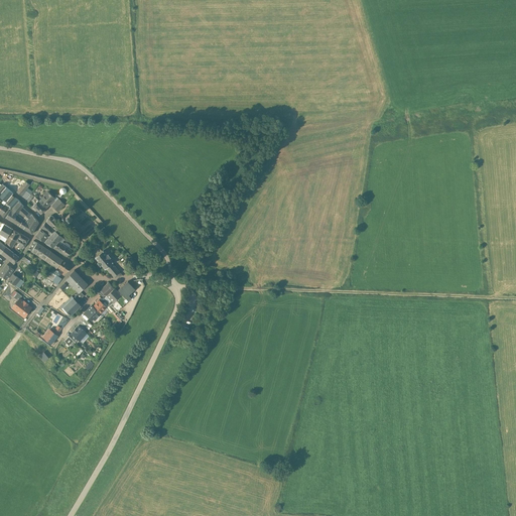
[(26,181),(17,192),(21,196),(30,184),(26,181)]
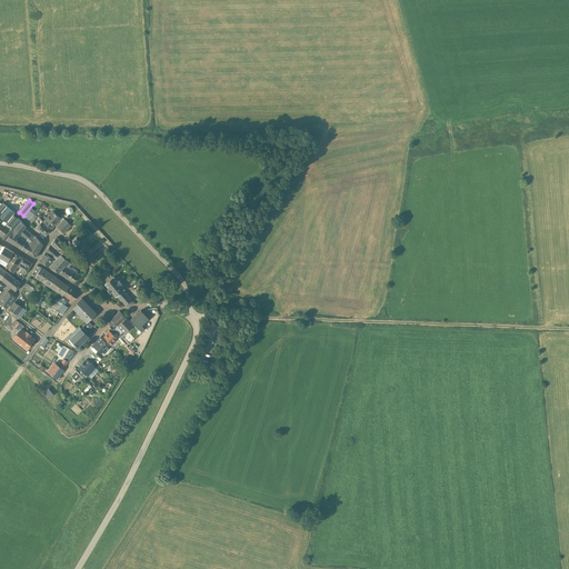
[(0,232),(7,225),(13,217),(16,215),(7,207),(0,216),(0,232)]
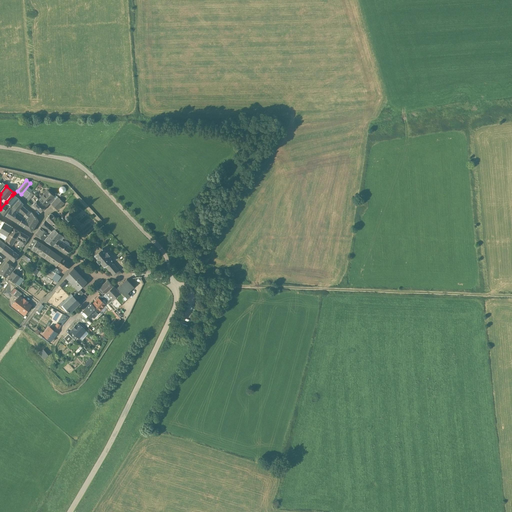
[(26,190),(22,195),(26,198),(29,195),(30,193),(26,190)]
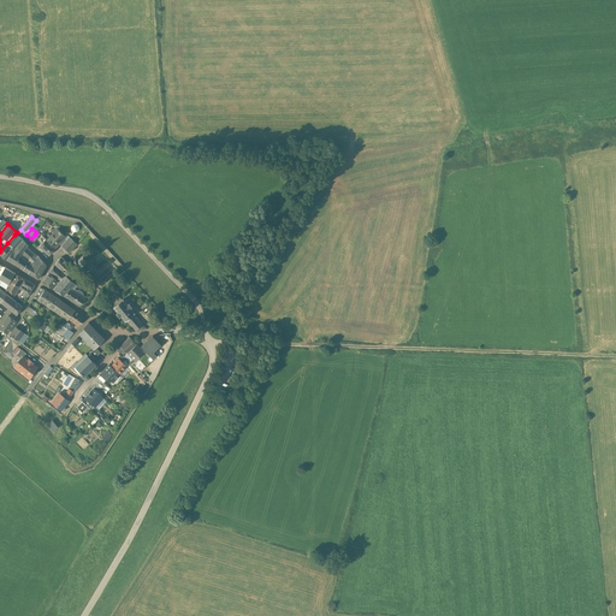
[(57,230),(47,240),(55,248),(59,243),(65,238),(57,230)]
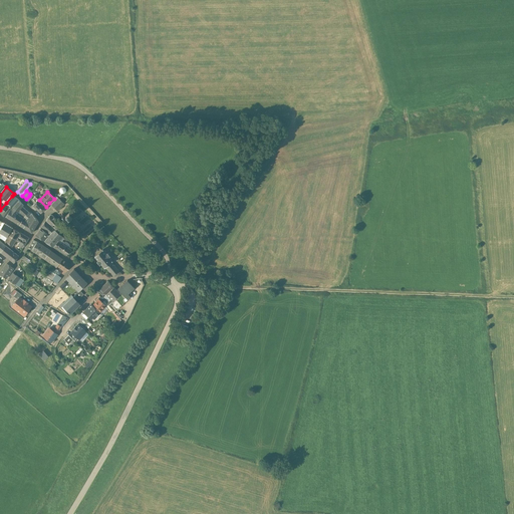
[(12,196),(6,203),(9,205),(11,204),(15,199),(12,196)]
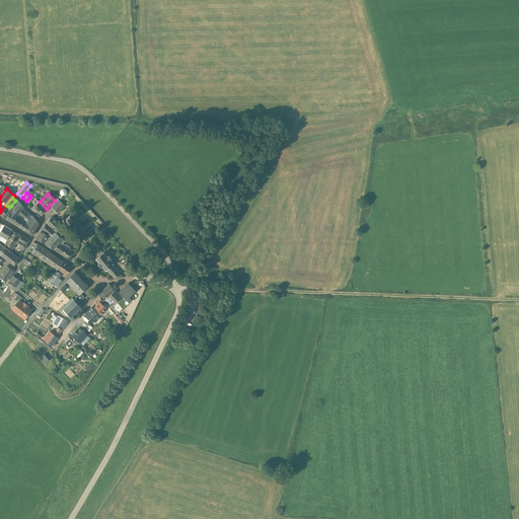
[(65,206),(59,200),(57,203),(52,207),(59,213),(65,206)]
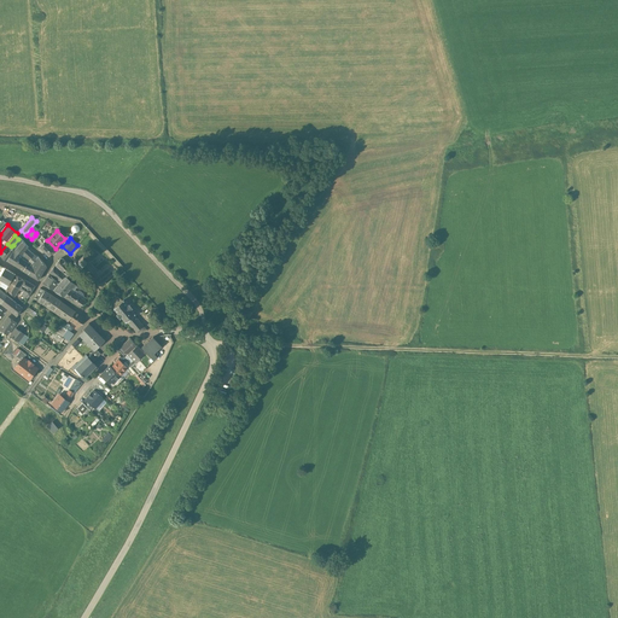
[(47,240),(46,240),(39,248),(50,256),(56,249),(47,240)]
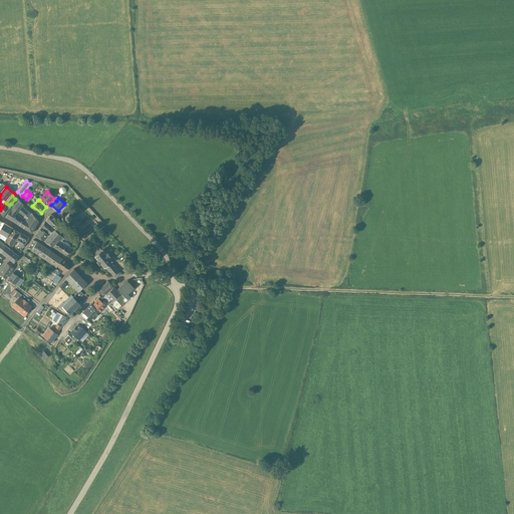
[(6,203),(0,210),(0,212),(3,214),(9,205),(6,203)]
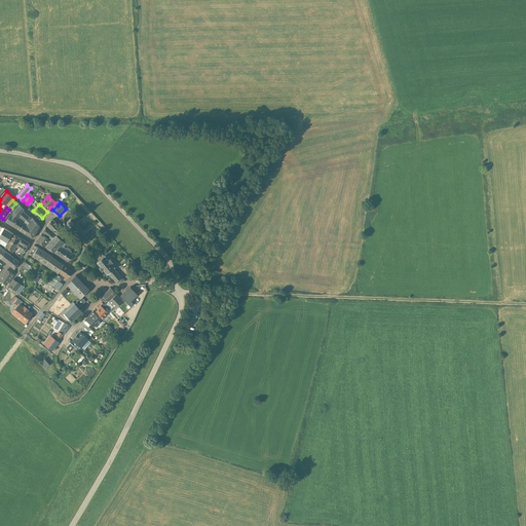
[(9,210),(3,219),(7,222),(12,214),(13,213),(9,210)]
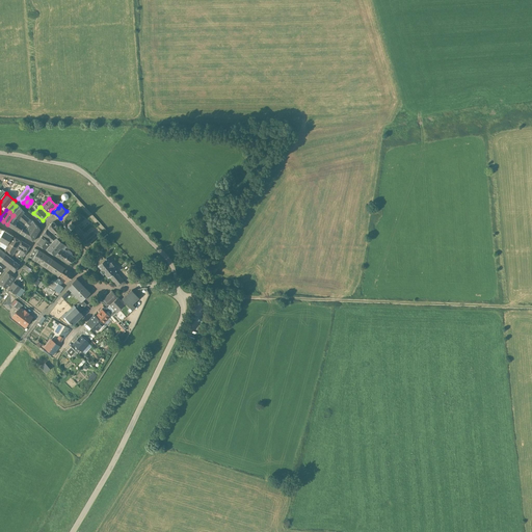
[(23,217),(17,212),(15,214),(14,215),(21,220),(23,217)]
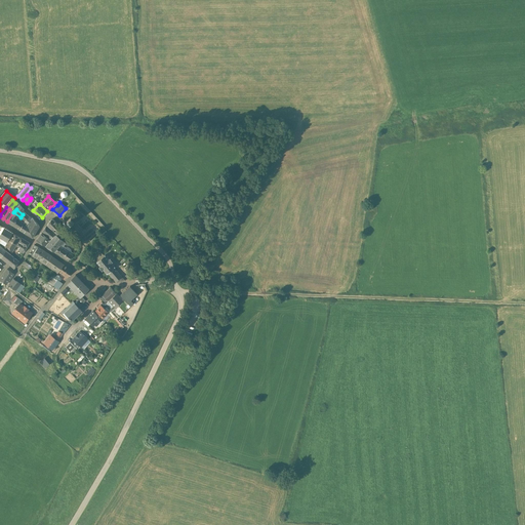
[(13,212),(12,213),(7,221),(13,226),(17,219),(18,219),(21,217),(13,212)]
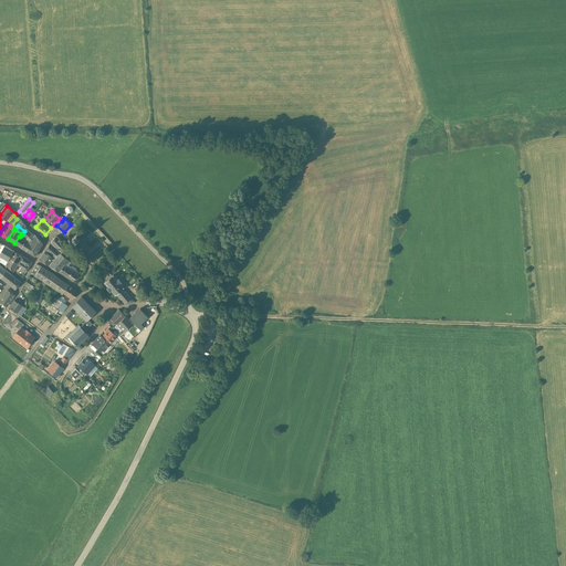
[(31,238),(24,231),(22,234),(20,237),(23,240),(27,242),(31,238)]
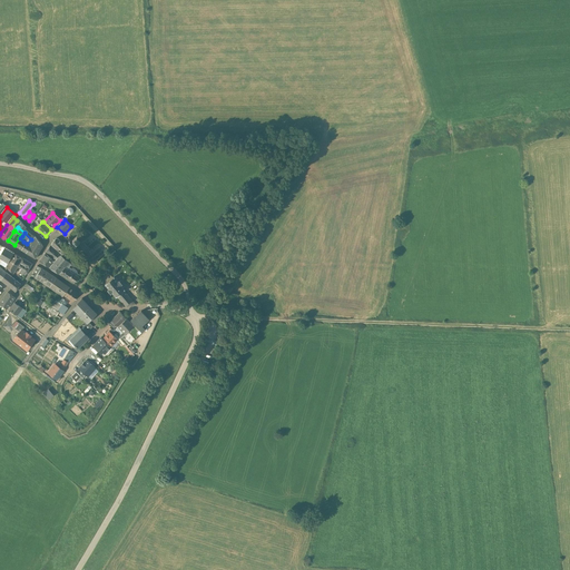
[(80,239),(77,235),(72,239),(75,242),(75,243),(75,244),(76,244),(82,253),(84,253),(85,255),(88,255),(89,254),(90,251),(88,248),(81,239),(80,239)]
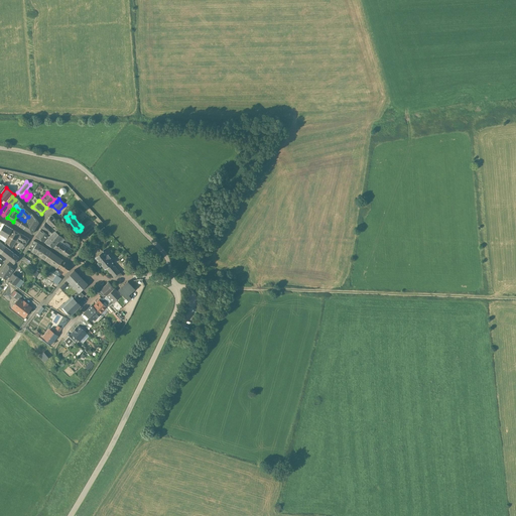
[(18,216),(17,216),(13,222),(17,224),(21,219),(18,216)]
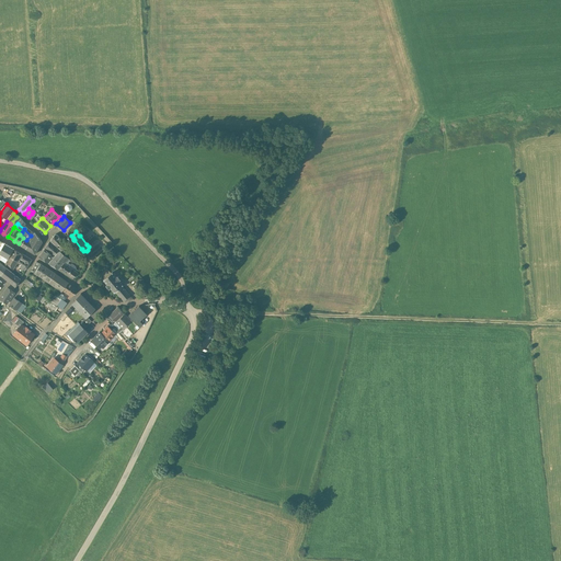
[(64,242),(57,235),(55,235),(50,240),(53,243),(56,241),(59,247),(64,242)]
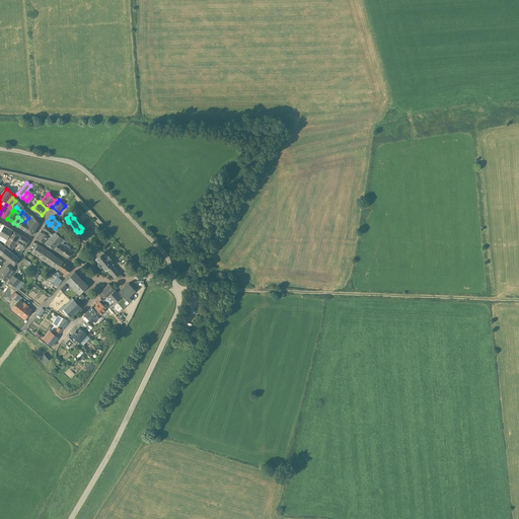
[(24,222),(21,227),(24,230),(31,221),(28,218),(24,222)]
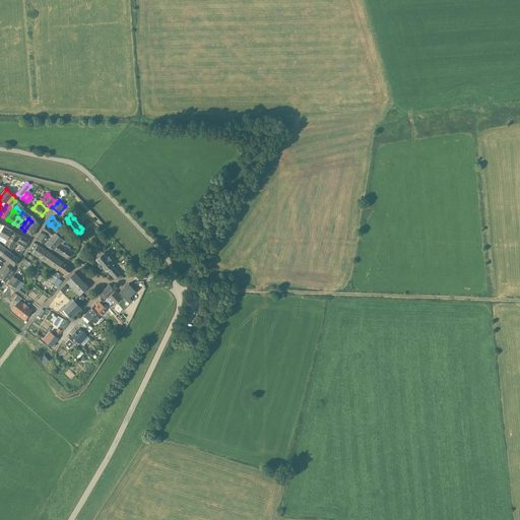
[(31,221),(24,231),(28,233),(35,226),(33,224),(36,221),(33,219),(31,221)]
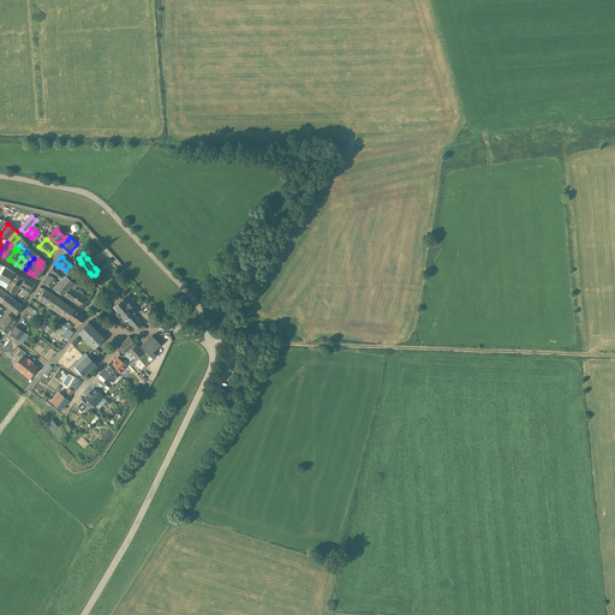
[(41,268),(34,275),(39,279),(46,266),(42,261),(42,262),(39,266),(41,268)]
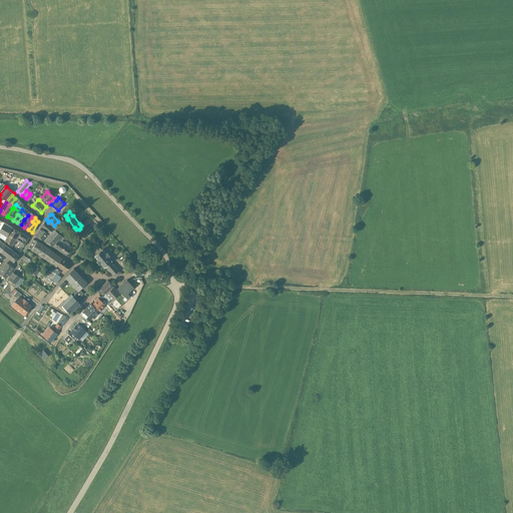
[(51,220),(48,222),(46,219),(41,227),(43,228),(49,231),(54,225),(51,220)]
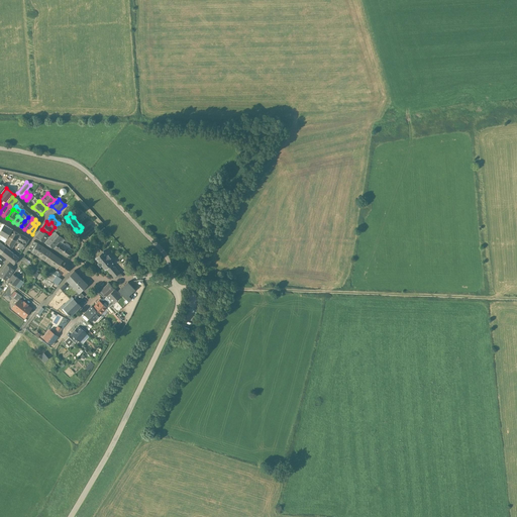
[(13,229),(4,224),(0,230),(0,233),(7,238),(8,237),(13,229)]
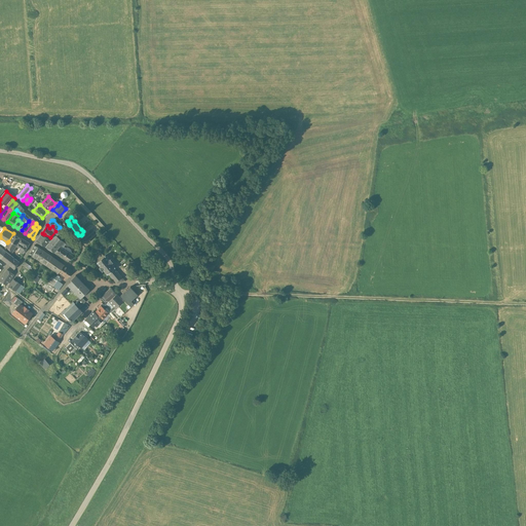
[(50,241),(45,247),(52,252),(58,248),(59,249),(61,248),(62,247),(59,243),(60,242),(60,241),(67,235),(65,232),(59,237),(57,235),(50,241)]
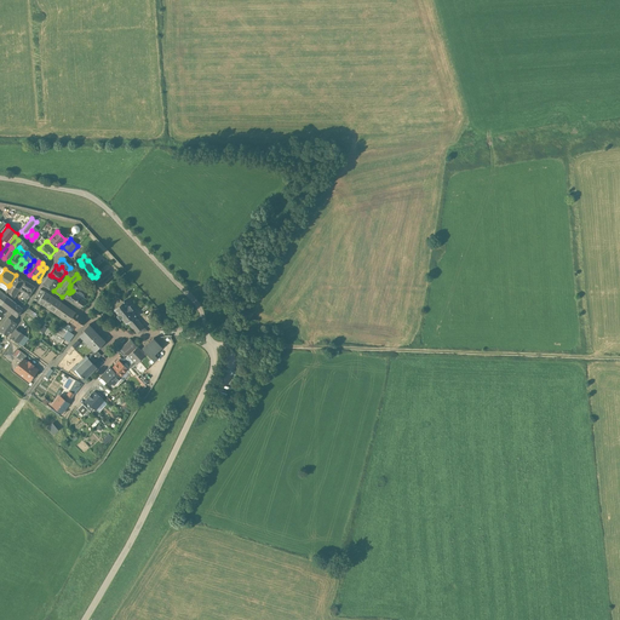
[(17,276),(16,275),(10,285),(19,290),(24,281),(17,276)]
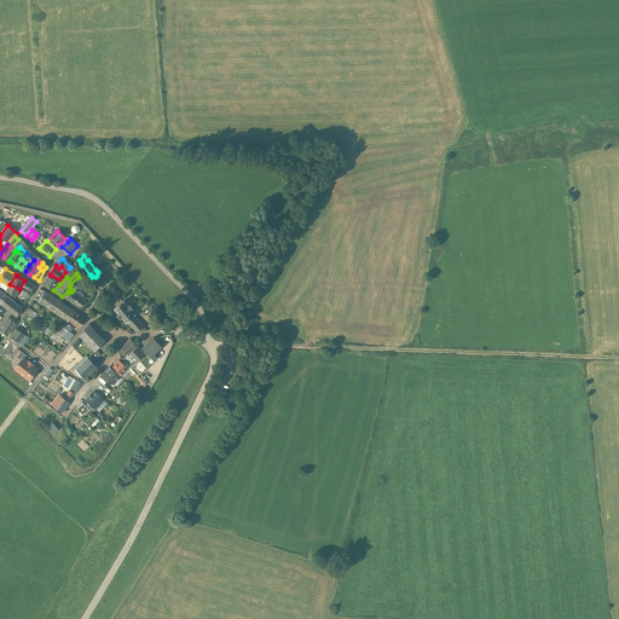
[(52,276),(50,275),(42,283),(53,290),(59,284),(57,282),(59,279),(52,276)]
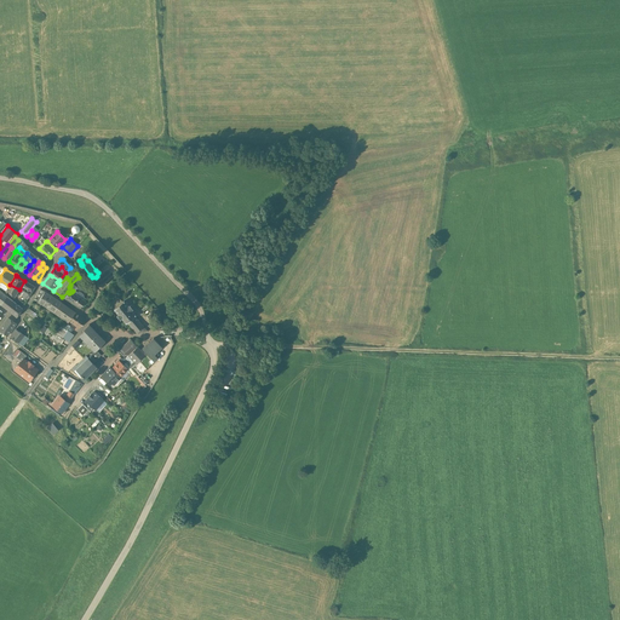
[(35,287),(24,281),(19,290),(23,292),(21,296),(28,299),(35,287)]
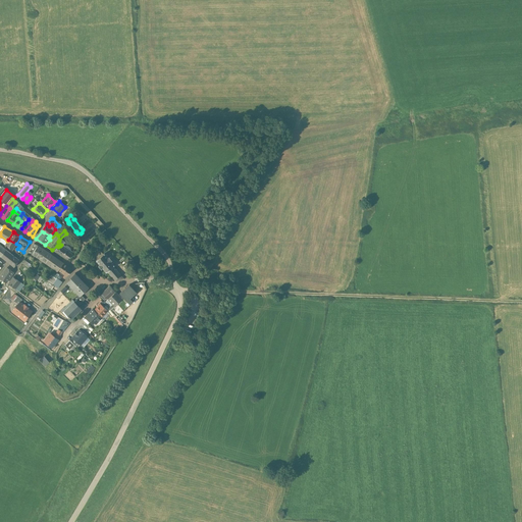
[(16,244),(8,240),(7,241),(5,245),(12,251),(16,244)]
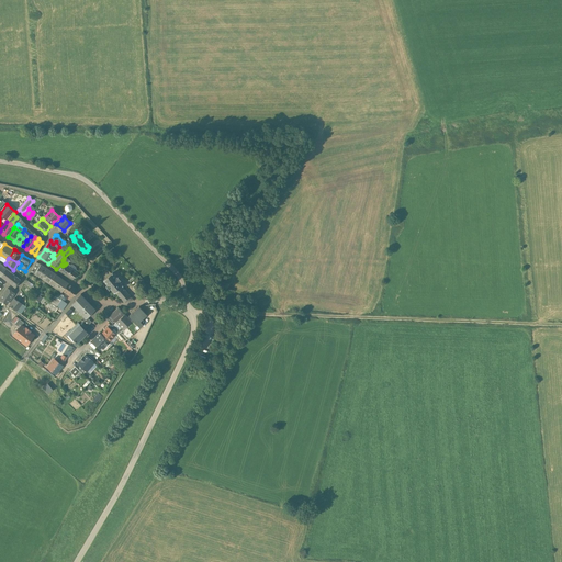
[(41,265),(36,262),(32,271),(35,273),(41,265)]
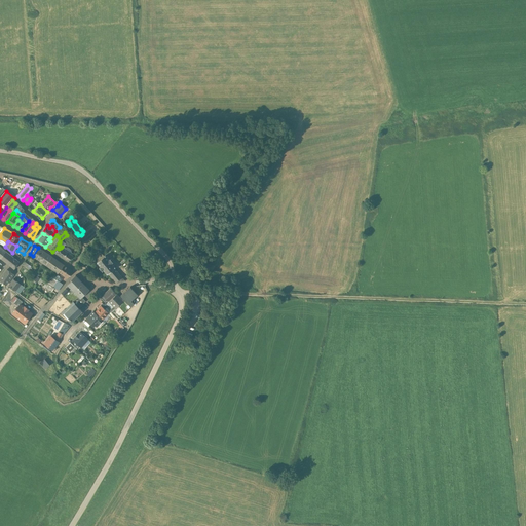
[(38,248),(33,256),(39,260),(45,252),(38,248)]
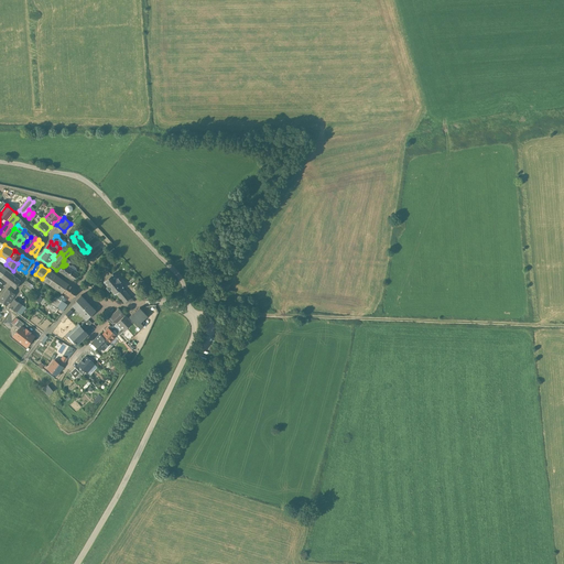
[(74,271),(65,266),(63,267),(58,271),(67,277),(74,271)]
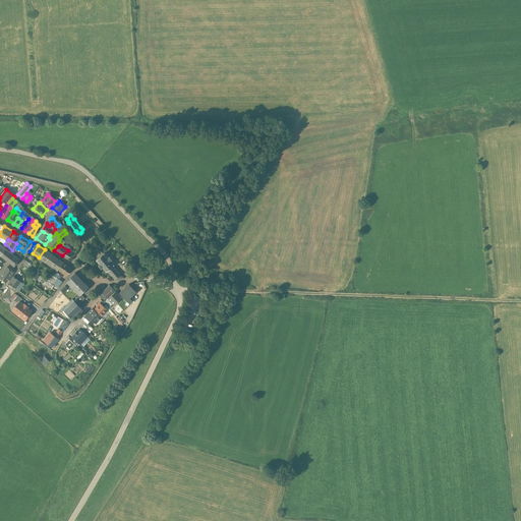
[(52,254),(45,249),(39,257),(46,263),(52,254)]
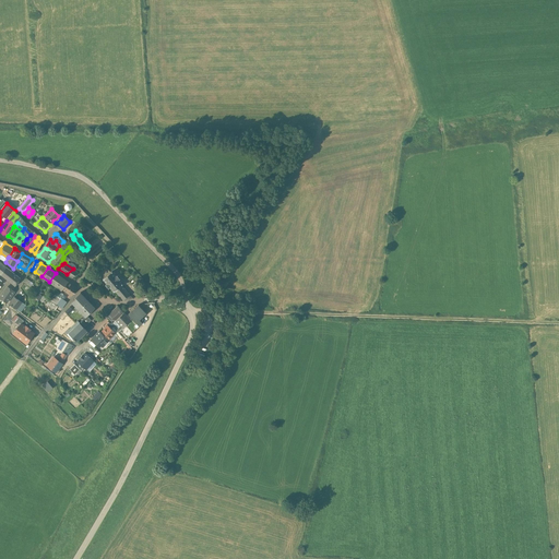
[(8,269),(2,276),(15,286),(21,278),(8,269)]
